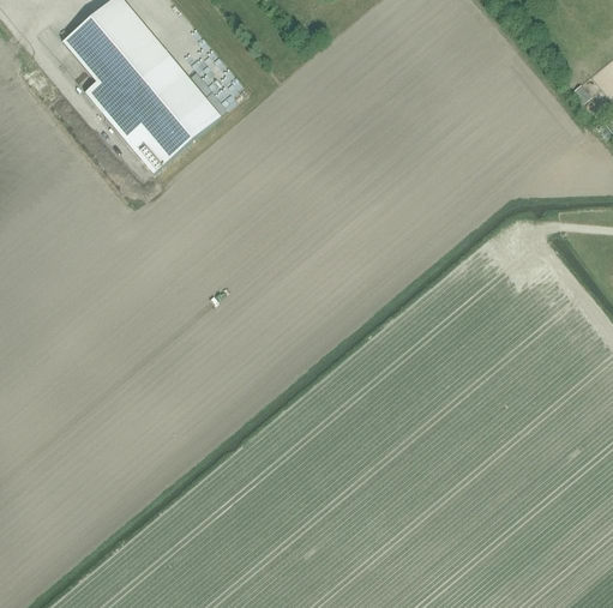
[(152,170),(218,114),(122,0),(108,0),(61,40),(96,80),(84,89),(152,170)]
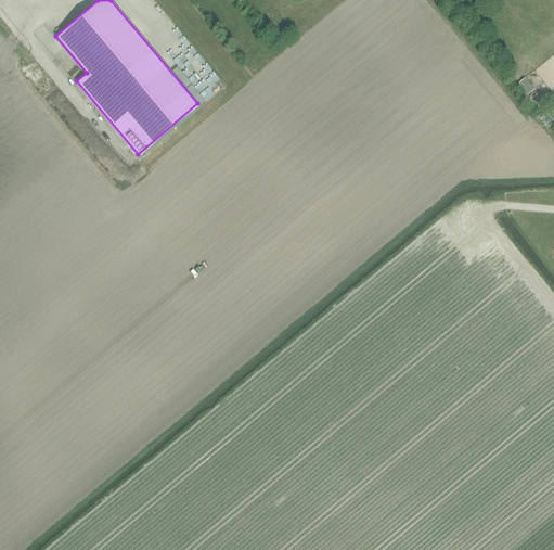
[(40,21),(31,28),(47,45),(55,38),(40,21)]
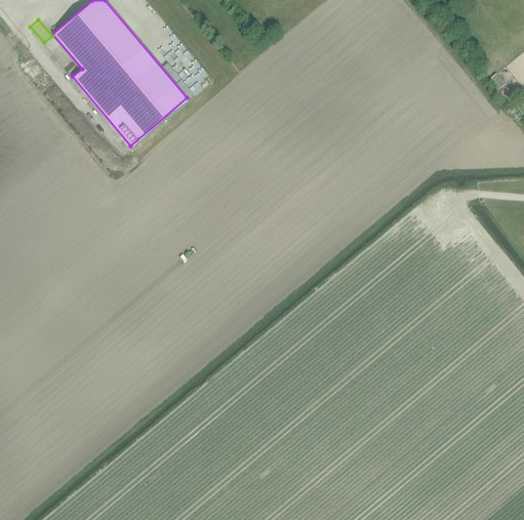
[(174,50),(166,60),(178,71),(187,61),(174,50)]
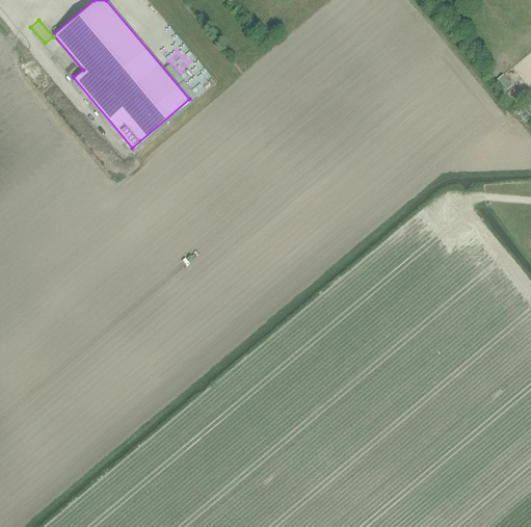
[(192,67),(183,75),(188,80),(197,73),(192,67)]
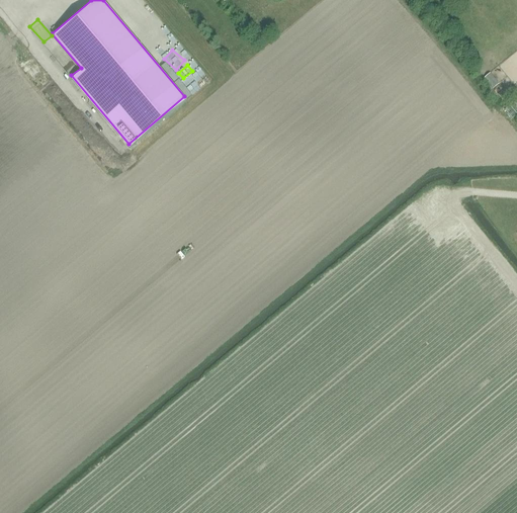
[(484,74),(493,84),(498,80),(488,70),(484,74)]
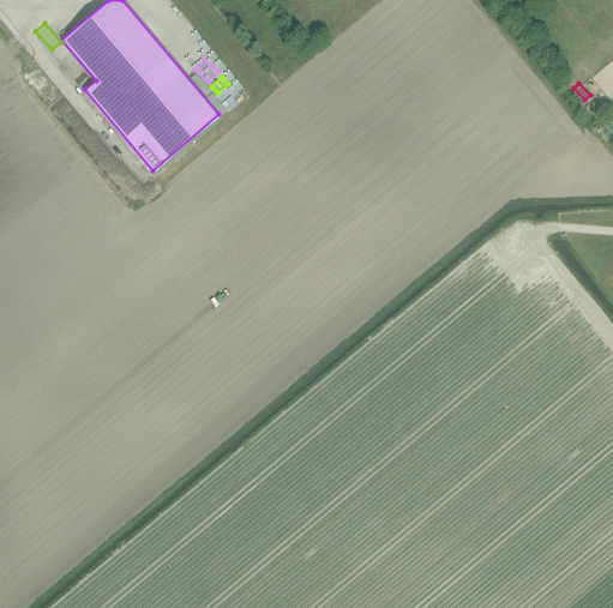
[(217,95),(223,101),(234,91),(228,85),(217,95)]
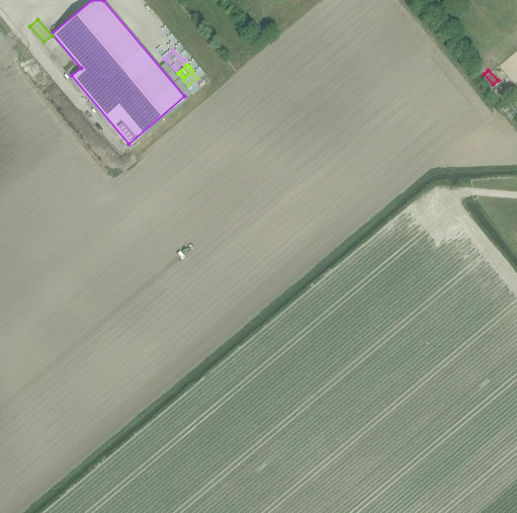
[(175,73),(170,78),(183,92),(188,88),(175,73)]
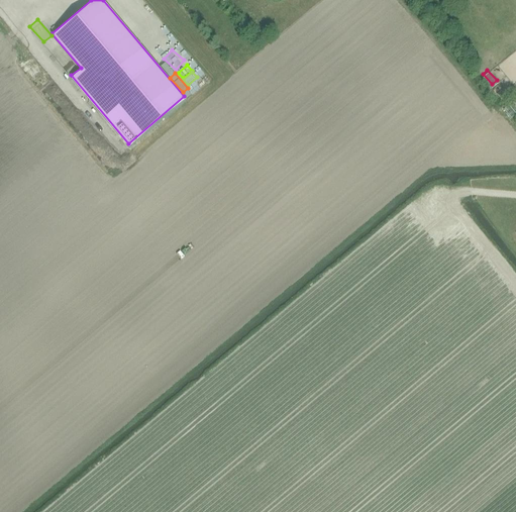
[(502,84),(496,90),(502,97),(508,91),(502,84)]
